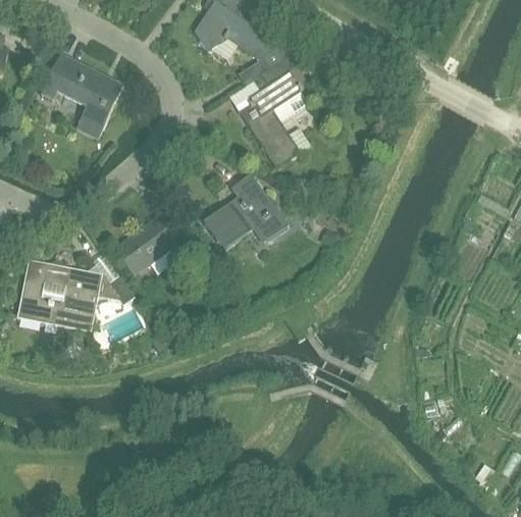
[(258,59),(265,70),(288,56),(279,43),(215,0),(213,0),(212,2),(209,6),(193,30),(206,51),(211,48),(226,39),(238,45),(239,46),(258,59)]
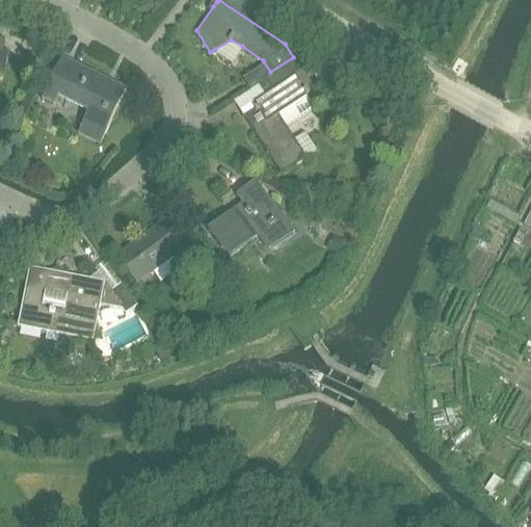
[(320,63),(311,47),(296,56),(307,72),(317,66),(320,63)]
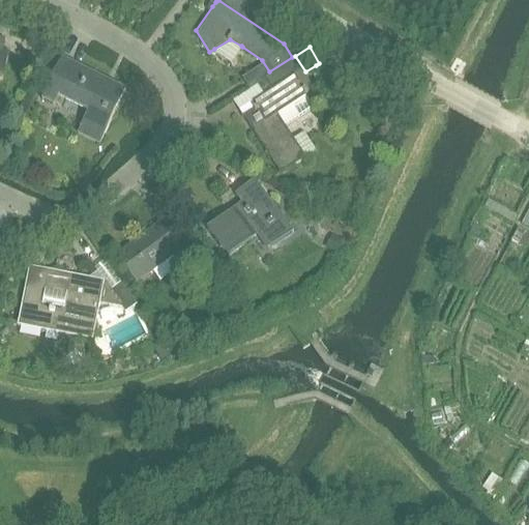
[(60,56),(41,94),(54,99),(60,87),(89,101),(77,127),(99,138),(124,88),(60,56)]
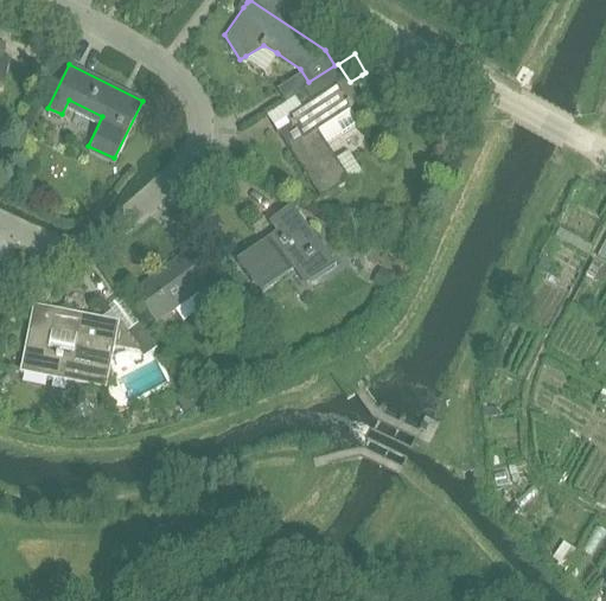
[(357,117),(348,104),(350,102),(337,82),(344,76),(336,64),(335,65),(308,82),(303,85),(311,97),(288,113),(292,117),(276,128),(320,194),(359,168),(345,147),(335,154),(325,139),(357,117)]
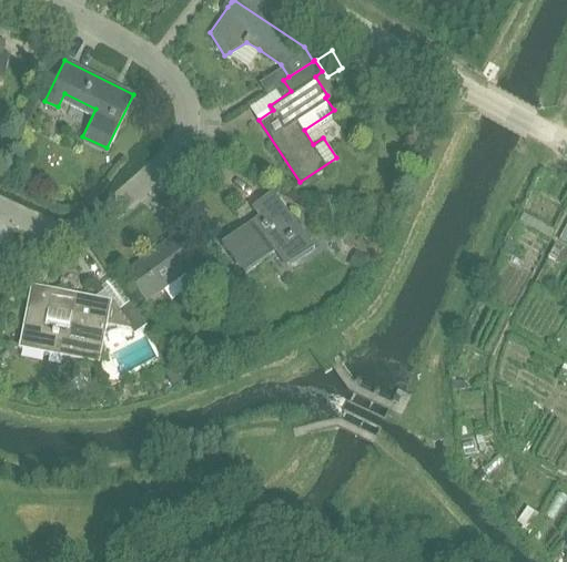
[(313,245),(272,188),(251,204),(261,217),(236,236),(233,232),(220,241),(243,271),(279,244),(290,259),(313,245)]
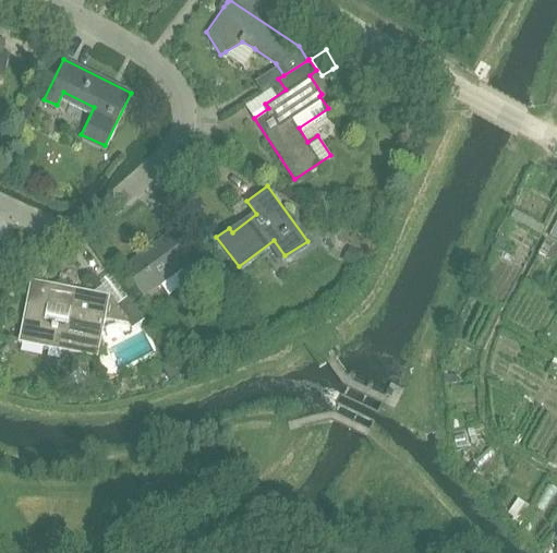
[(188,259),(168,231),(122,265),(142,292),(188,259)]
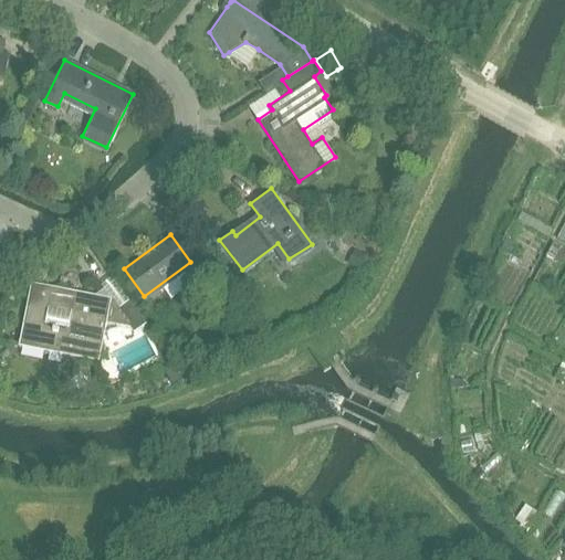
[(346,260),(359,266),(366,254),(353,247),(346,260)]
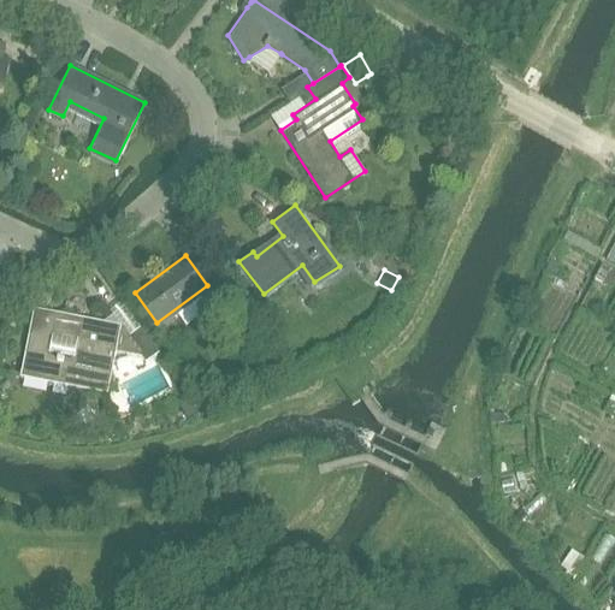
[(223,278),(211,288),(231,315),(244,306),(223,278)]
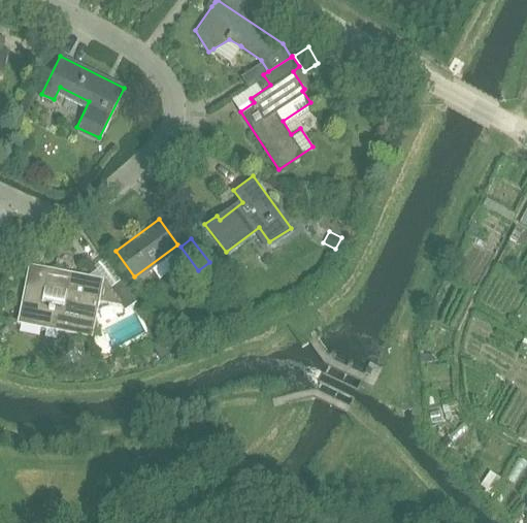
[(98,298),(99,298),(120,302),(124,307),(135,299),(121,279),(109,287),(103,279),(103,276),(91,273),(28,262),(17,320),(91,334),(98,298)]
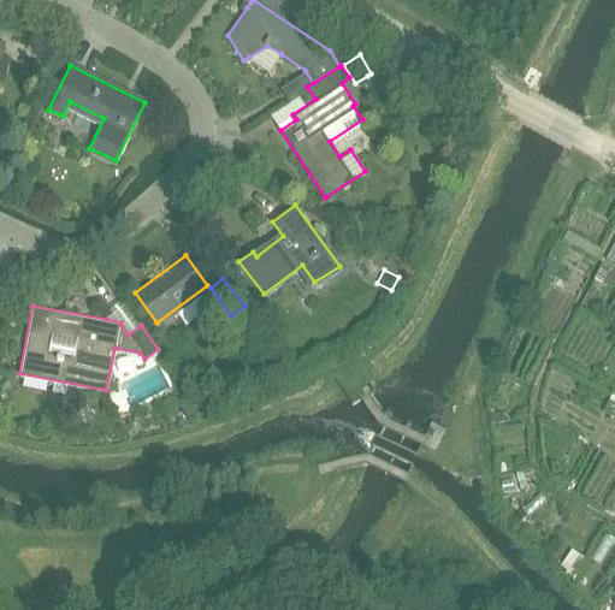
[(179,402),(188,415),(195,412),(197,409),(190,396),(179,402)]
